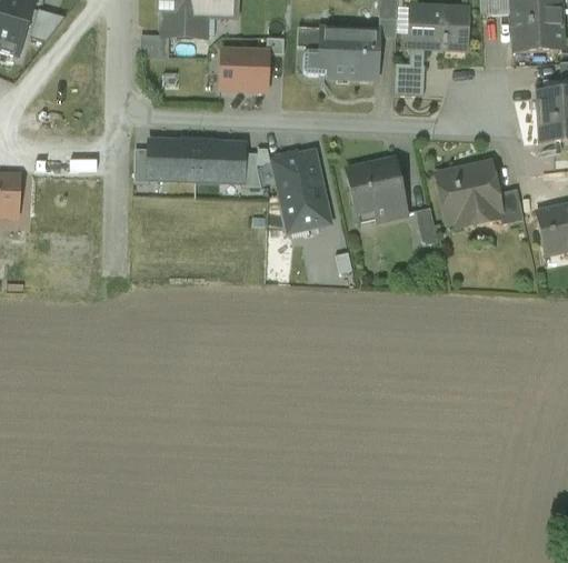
[(9,0),(0,32),(0,48),(21,56),(38,0),(9,0)]
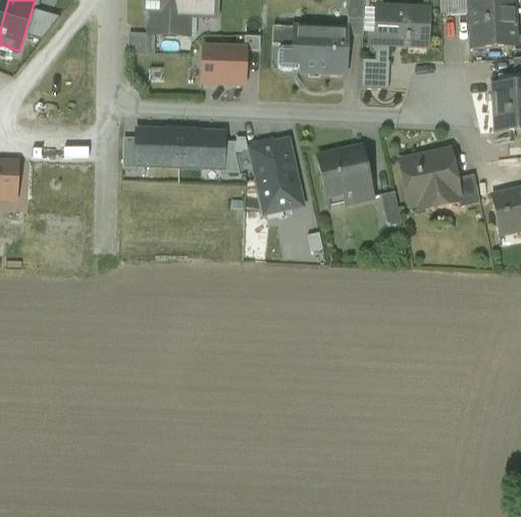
[(0,0),(0,30),(8,0),(0,0)]
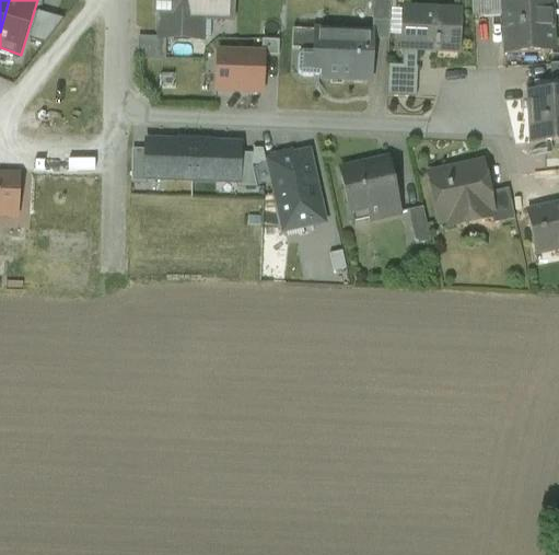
[(154,0),(155,9),(162,9),(161,35),(165,35),(201,36),(201,33),(195,33),(196,10),(211,10),(211,14),(232,15),(232,0),(154,0)]
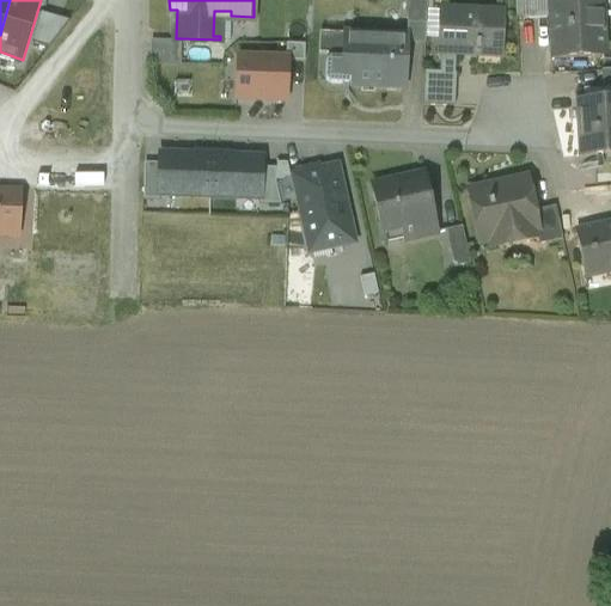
[(408,0),(408,18),(427,19),(427,0),(408,0)]
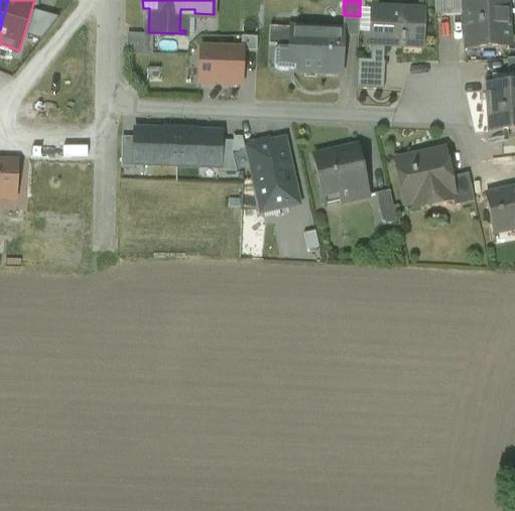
[(467,0),(468,9),(466,9),(468,45),(510,43),(508,19),(504,19),(503,0),(467,0)]
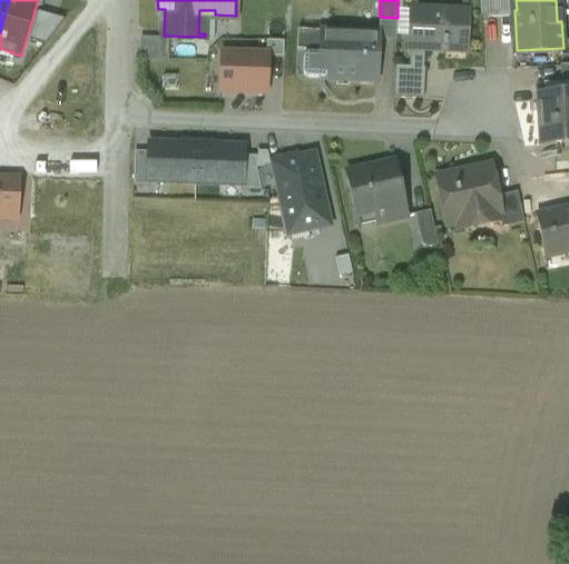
[(468,8),(412,5),(410,48),(411,48),(424,48),(429,48),(429,46),(467,48),(468,8)]
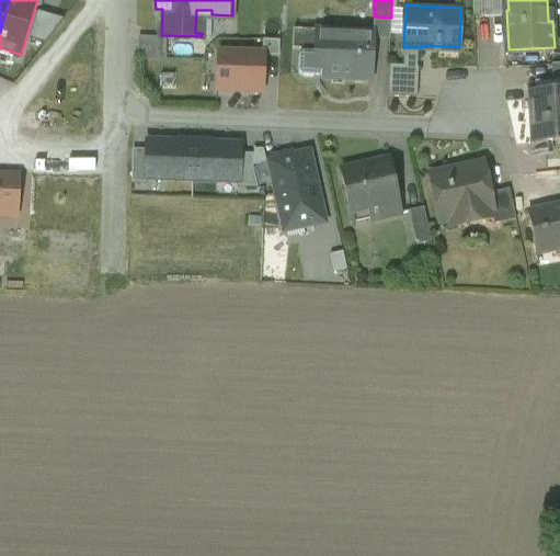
[(374,30),(317,27),(316,49),(315,72),(315,74),(372,76),(374,30)]
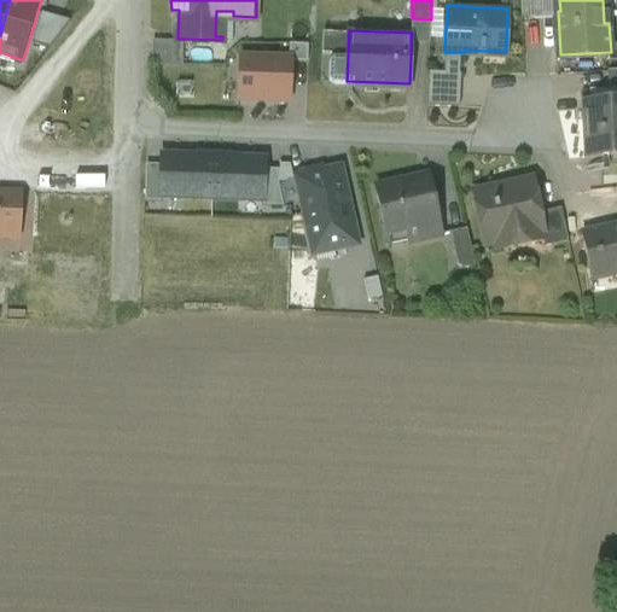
[(178,39),(153,38),(153,59),(182,60),(182,39),(178,39)]
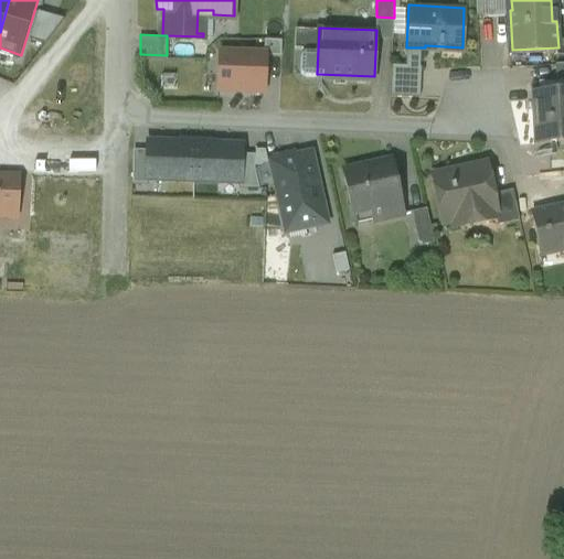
[(268,47),(219,46),(217,89),(267,90),(268,47)]
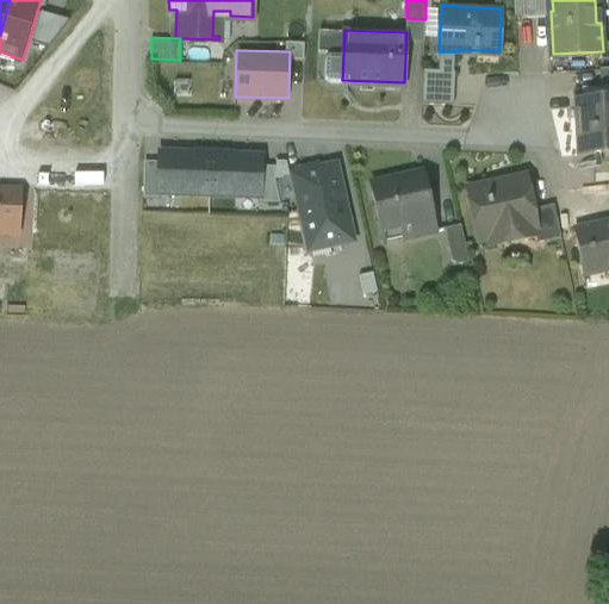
[(440,51),(439,68),(423,67),(422,100),(454,101),(455,69),(454,69),(454,51),(440,51)]
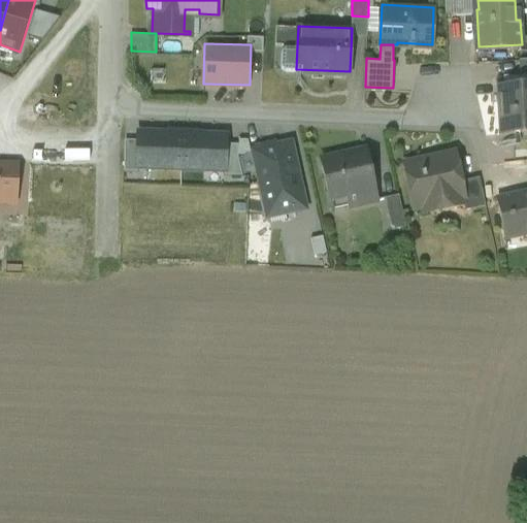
[(297,46),(286,46),(283,50),(282,64),(285,68),(296,68),(297,46)]
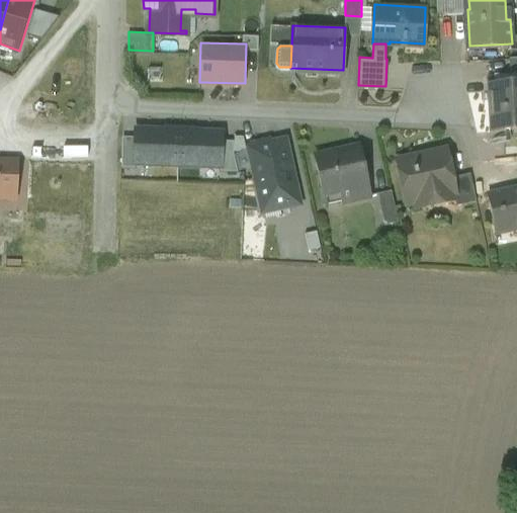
[(492,104),(516,102),(516,79),(491,81),(492,104)]
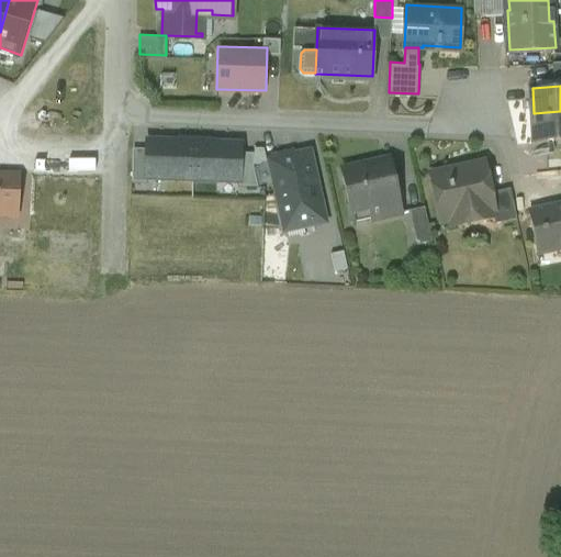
[(560,111),(534,113),(535,138),(560,137),(560,111)]
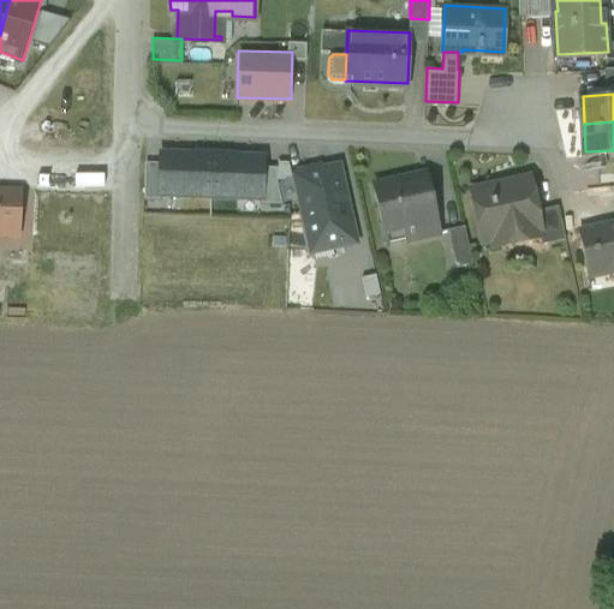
[(156,195),(213,197),(214,148),(158,147),(156,195)]
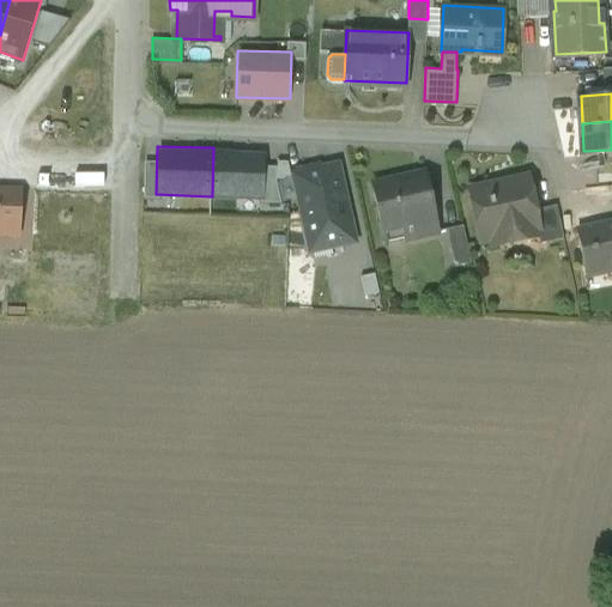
[(266,150),(213,147),(212,196),(264,198),(266,150)]
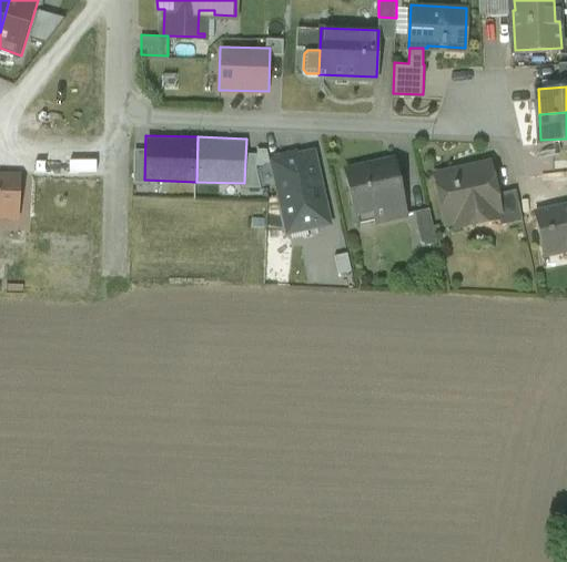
[(271,154),(280,194),(324,183),(316,145),(271,154)]
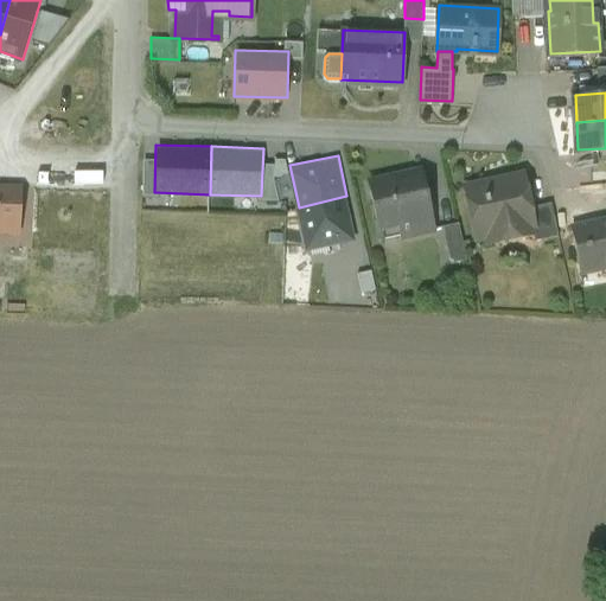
[(421,172),(395,178),(394,174),(369,180),(382,238),(383,238),(381,227),(399,223),(402,234),(435,227),(422,167),(421,168),(421,172)]
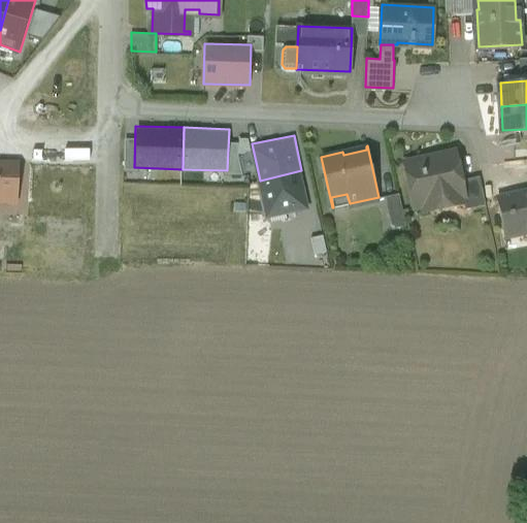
[(455,149),(404,160),(415,205),(463,194),(463,193),(464,192),(461,178),(455,149)]
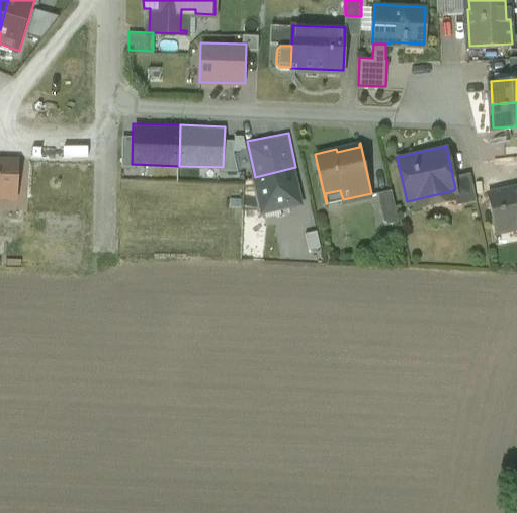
[(17,160),(0,159),(0,194),(15,195),(17,160)]
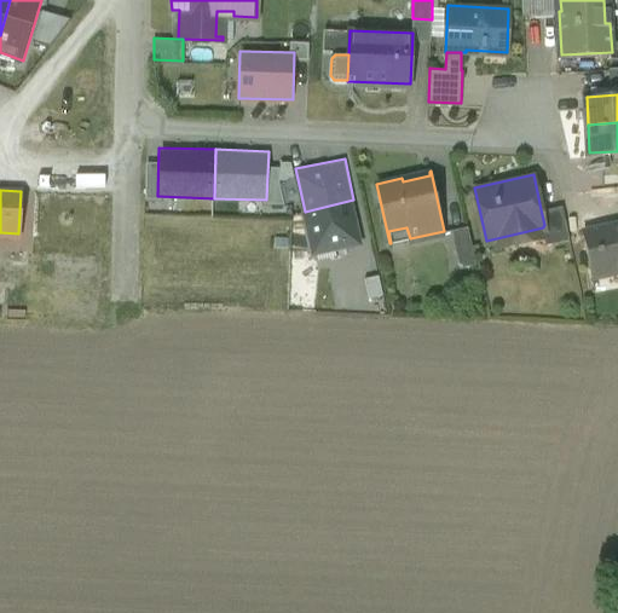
[(362,244),(353,200),(305,212),(313,254),(362,244)]
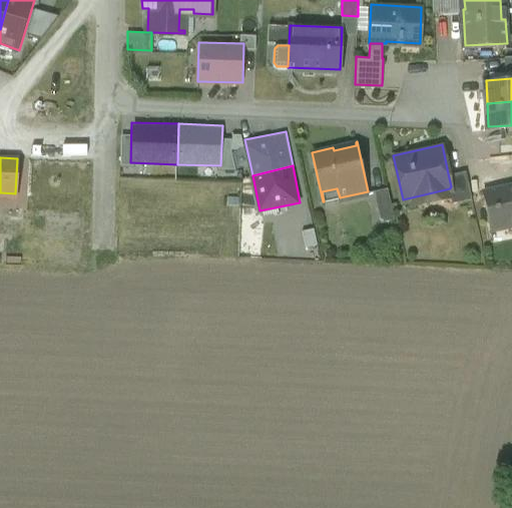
[(466,169),(448,173),(451,186),(450,187),(450,188),(452,200),(472,196),(466,169)]
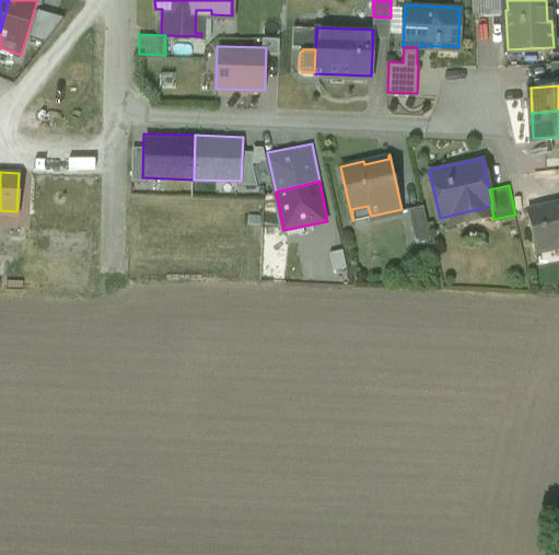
[(558,199),(527,207),(536,249),(558,243),(558,199)]
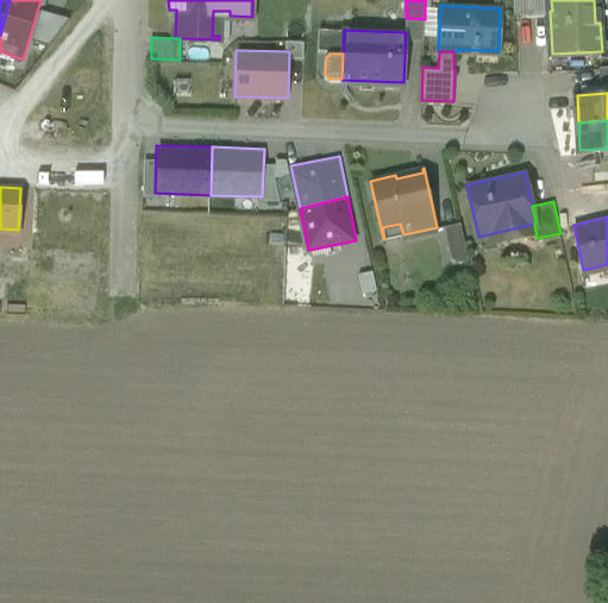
[(461,221),(444,225),(452,262),(469,258),(461,221)]
